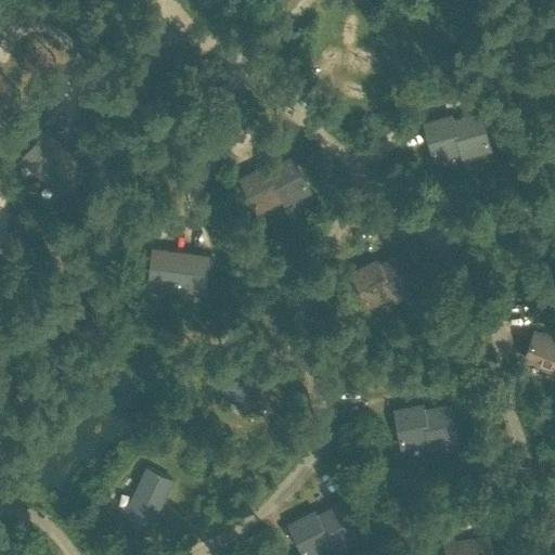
[(479,112),(452,120),(460,146),(462,151),(473,147),(474,153),(485,150),(490,149),(479,112)]
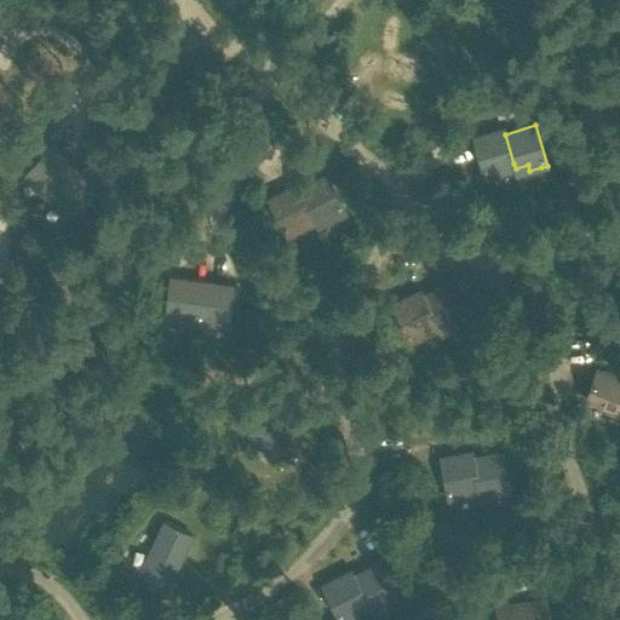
[(504,128),(474,137),(486,178),(492,176),(504,172),(501,167),(514,164),(505,135),(504,128)]
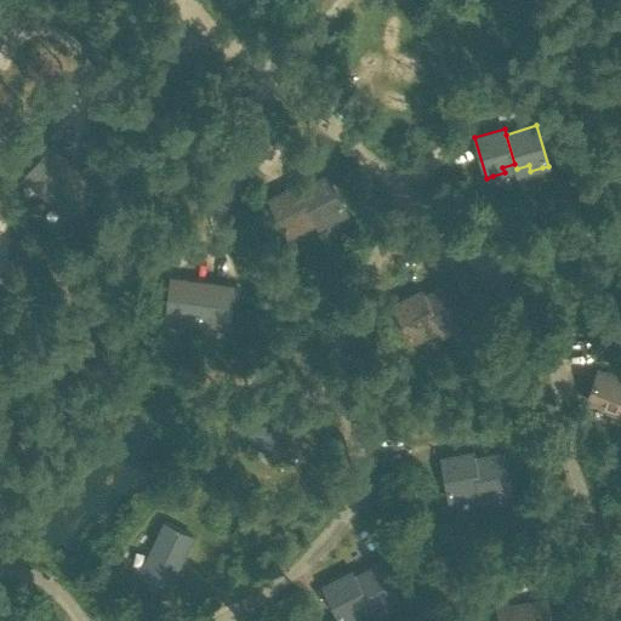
[(23,177),(47,198),(78,163),(53,142),(23,177)]
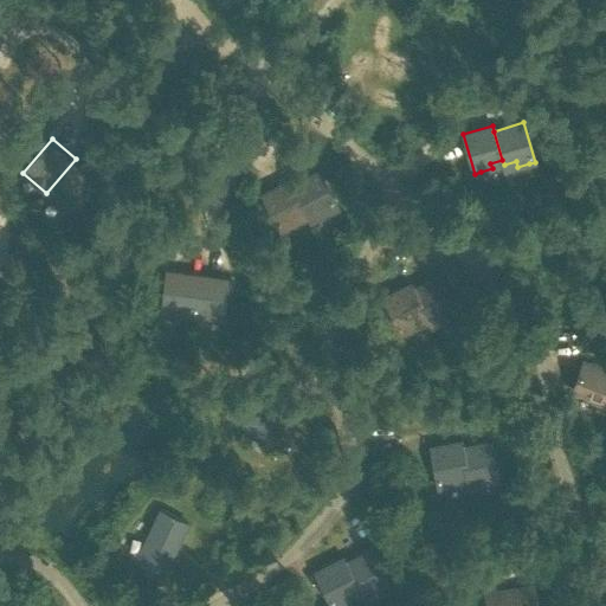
[(76,159),(46,193),(70,214),(100,179),(76,159)]
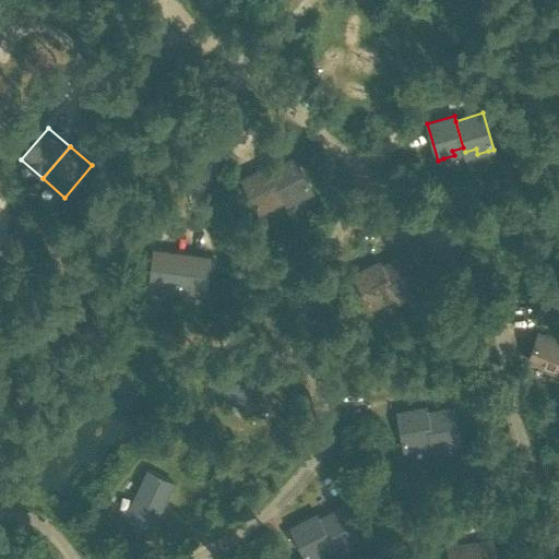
[(294,157),(269,170),(282,194),(284,200),(295,194),(297,199),(307,193),(311,191),(294,157)]
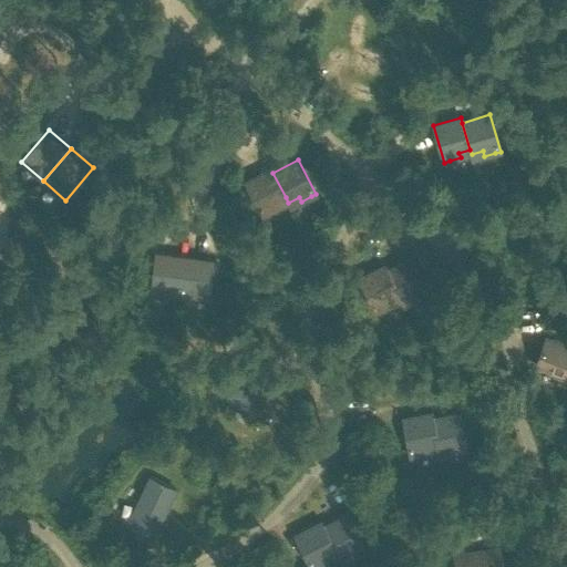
[(270,168),(245,182),(264,216),(268,213),(278,208),(276,203),(286,197),(272,173),(270,168)]
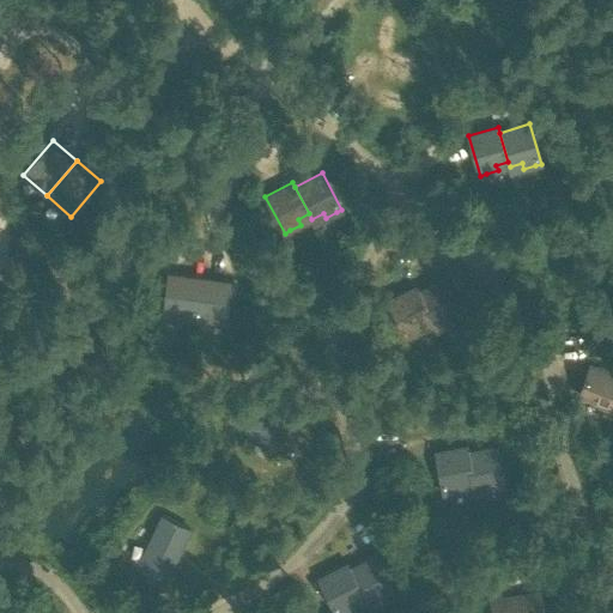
[(163,317),(196,322),(201,277),(169,272),(163,317)]
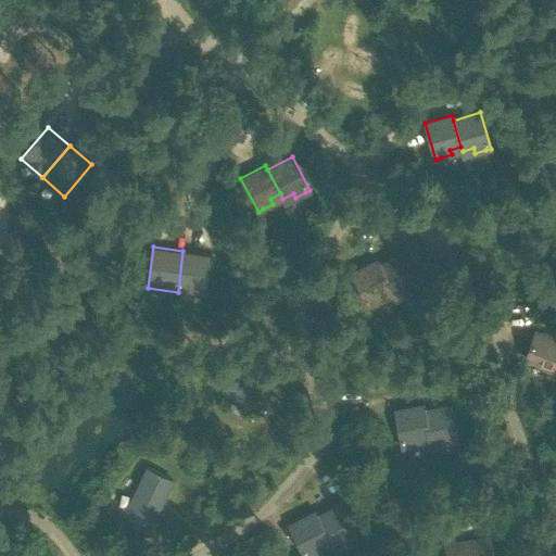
[(182,251),(178,292),(207,295),(212,254),(182,251)]
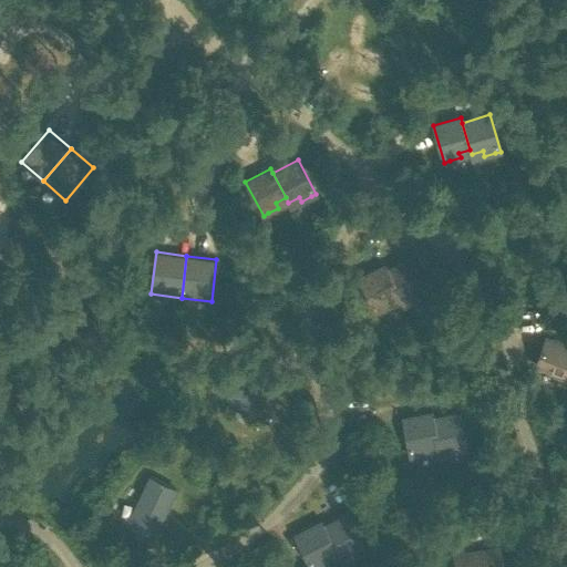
[(412,258),(387,270),(399,295),(402,300),(412,295),(414,299),(424,295),(430,292),(412,258)]
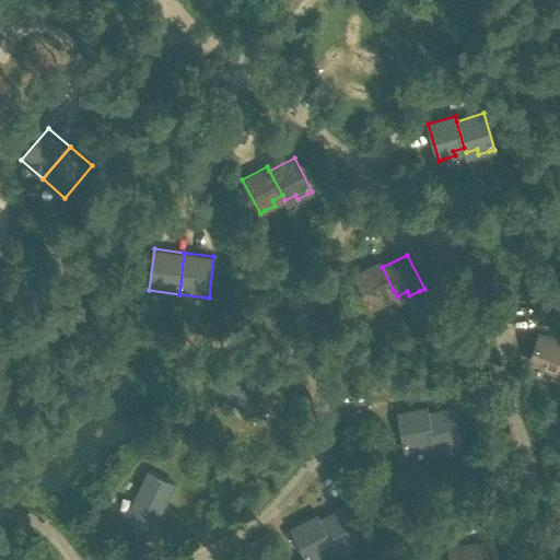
[(380,263),(354,275),(372,308),(376,306),(386,301),(384,296),(394,291),(382,267),(380,263)]
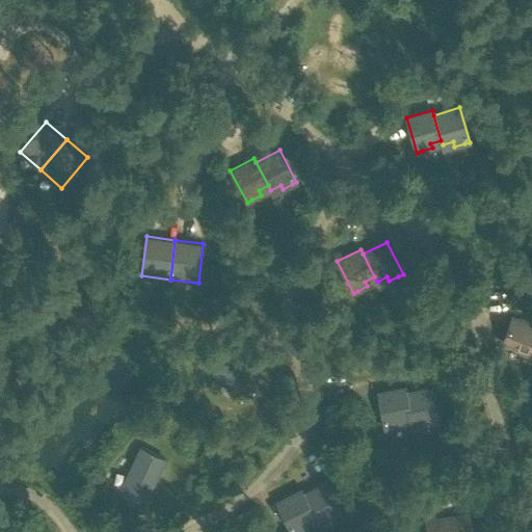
[(531,323),(513,316),(503,343),(523,351),(522,355),(531,360),(531,323)]
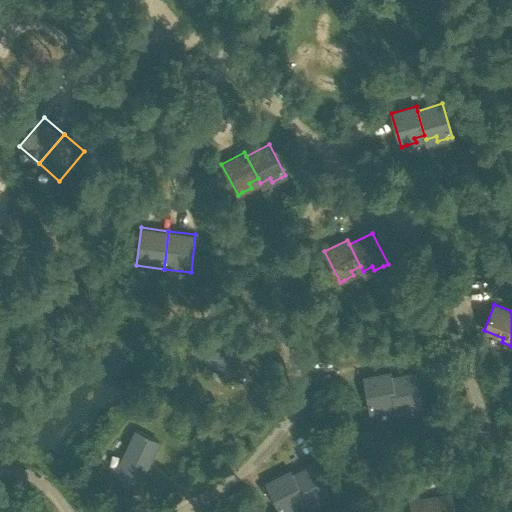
[(191,349),(229,380),(247,358),(240,351),(209,327),(191,349)]
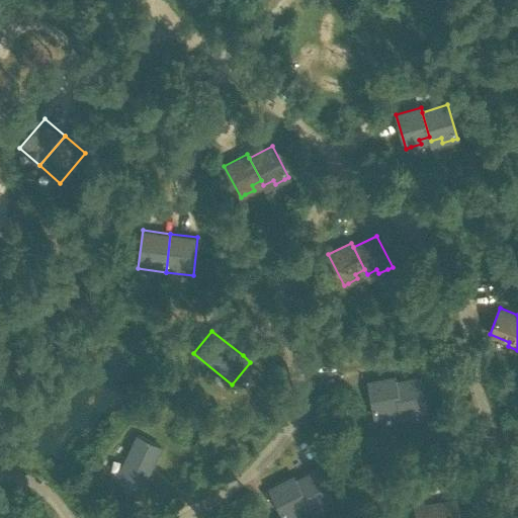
[(394,377),(368,382),(374,417),(379,416),(390,414),(389,409),(400,407),(395,382),(394,377)]
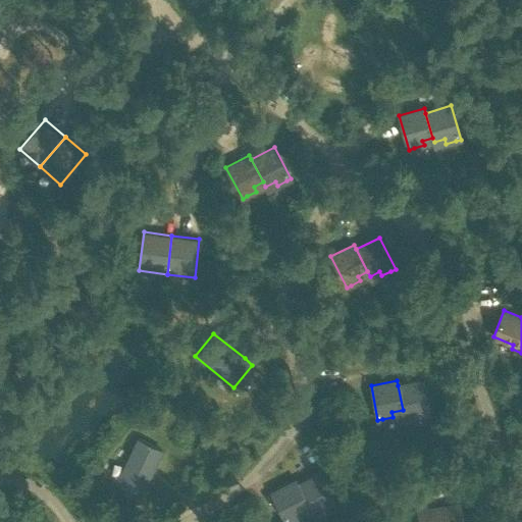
[(424,380),(398,385),(403,410),(404,415),(414,413),(415,418),(425,416),(430,415),(424,380)]
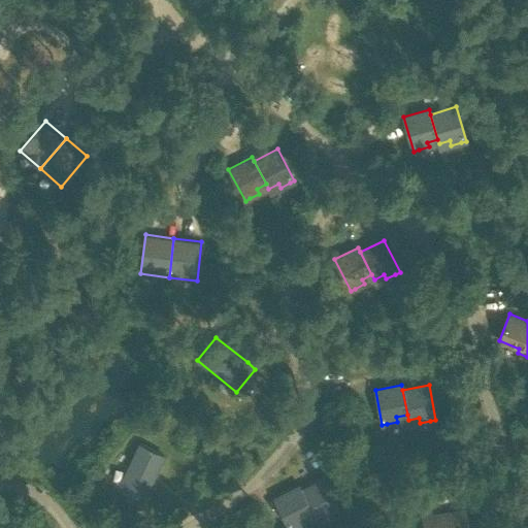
[(122,487),(146,500),(167,456),(140,442),(129,467),(122,487)]
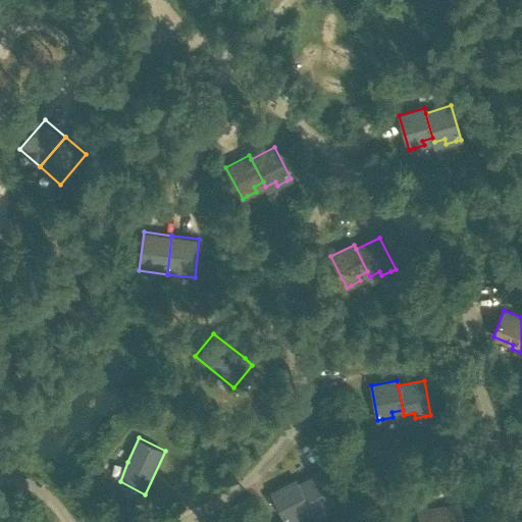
[(320,473),(298,485),(309,508),(311,512),(321,507),(323,512),(332,507),(336,505),(320,473)]
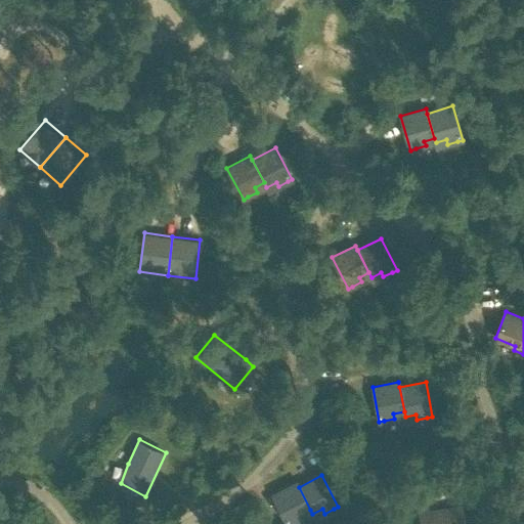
[(296,482),(272,494),(288,523),(293,523),(294,523),(303,519),(301,515),(310,510),(299,487),(296,482)]
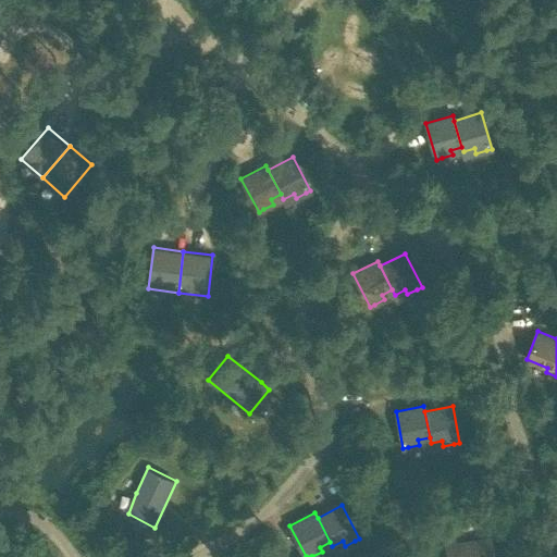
[(493,556),(491,537),(446,544),(448,556),(493,556)]
